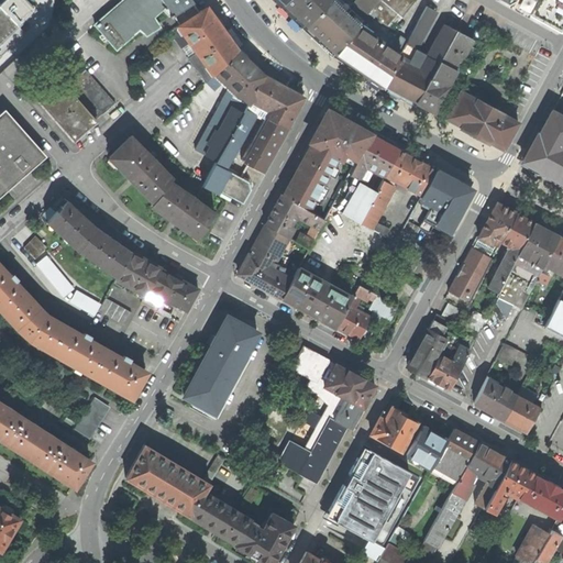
[(4,0),(0,4),(0,45),(37,11),(26,0),(4,0)]
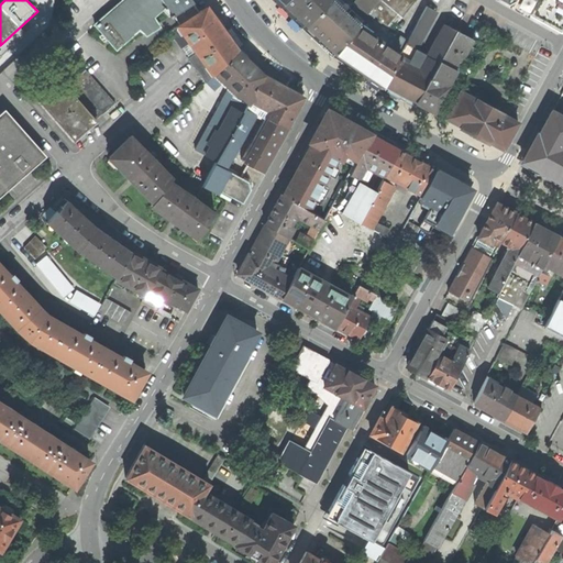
[(161,0),(121,0),(95,24),(117,50),(139,30),(143,32),(157,23),(153,17),(163,8),(168,14),(167,14),(168,15),(172,13),(170,11),(169,12),(161,0)]
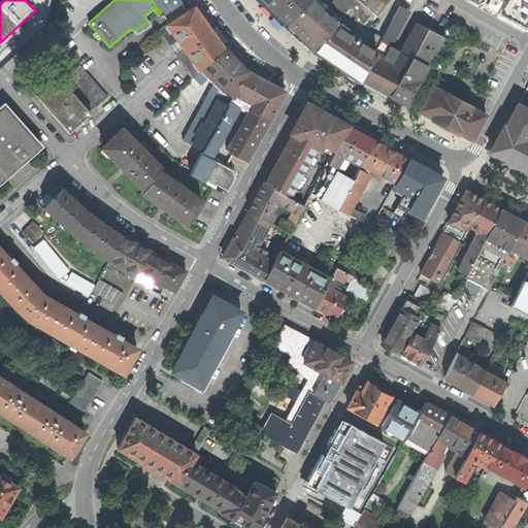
[(180,1),(179,0),(151,0),(159,11),(160,10),(161,12),(168,24),(187,11),(179,1),(180,1)]
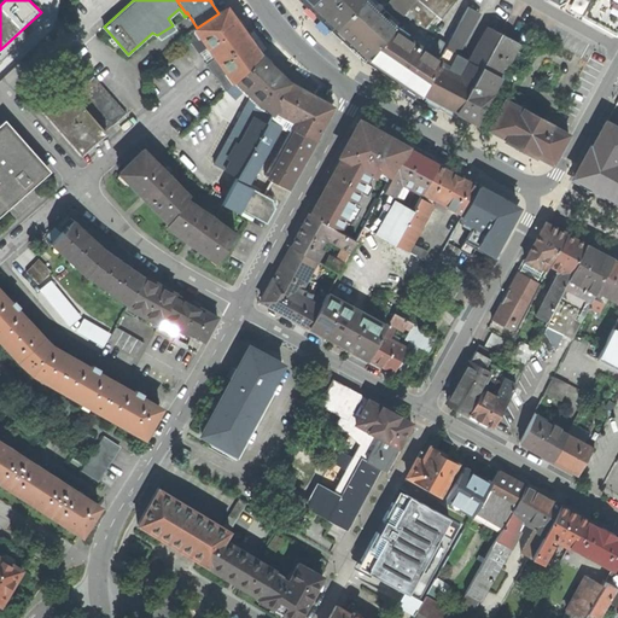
[(313,0),(310,3),(336,27),(361,0),(313,0)]
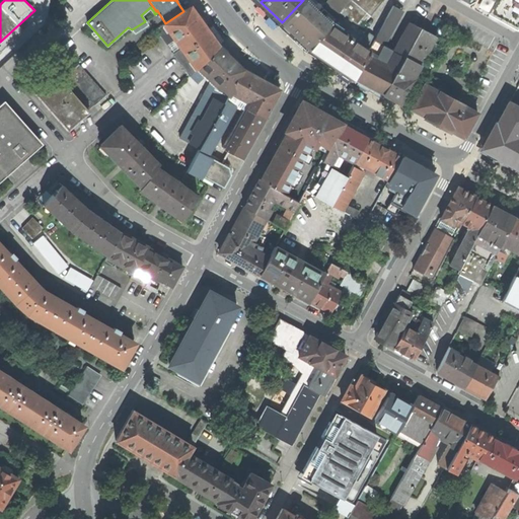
[(313,0),(303,0),(282,22),(310,49),(329,23),(320,15),(322,13),(319,10),(322,8),(313,0)]
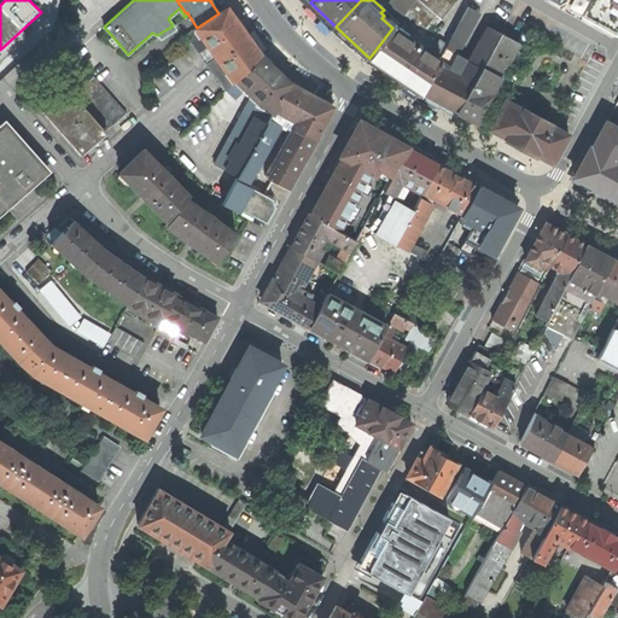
[(390,0),(384,10),(380,12),(384,16),(382,18),(392,28),(401,18),(415,0),(390,0)]
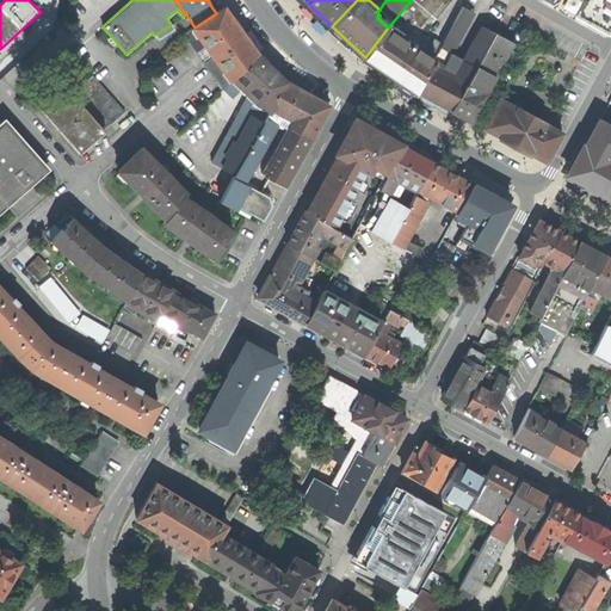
[(411,0),(396,18),(417,31),(431,14),(436,19),(451,0),(411,0)]
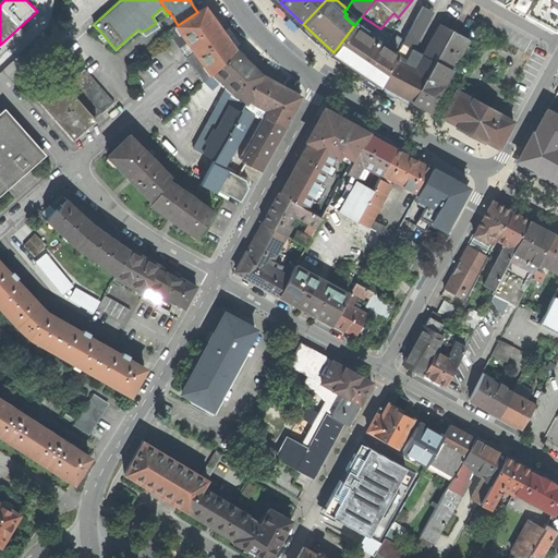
[(553,0),(533,0),(533,1),(526,14),(541,22),(541,21),(553,0)]
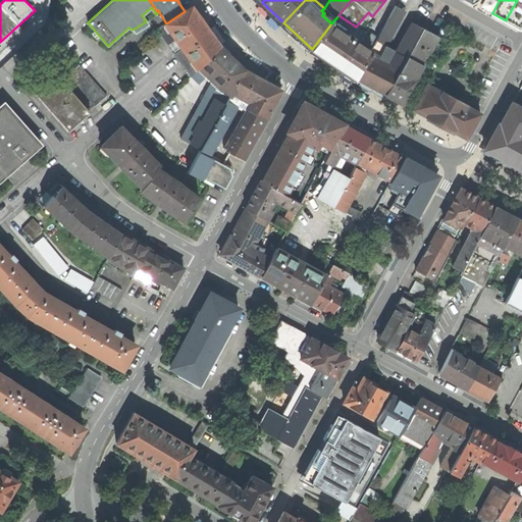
[(521,0),(517,0),(506,19),(521,29),(521,28),(521,0)]
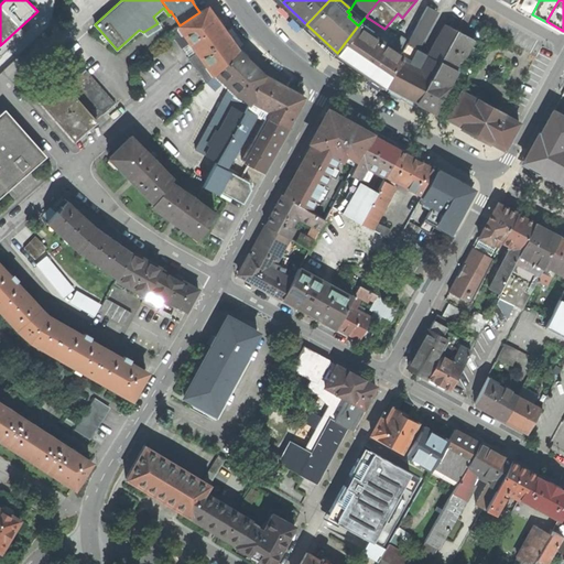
[(408,41),(401,53),(408,57),(413,46),(418,49),(433,19),(437,11),(427,6),(408,41)]
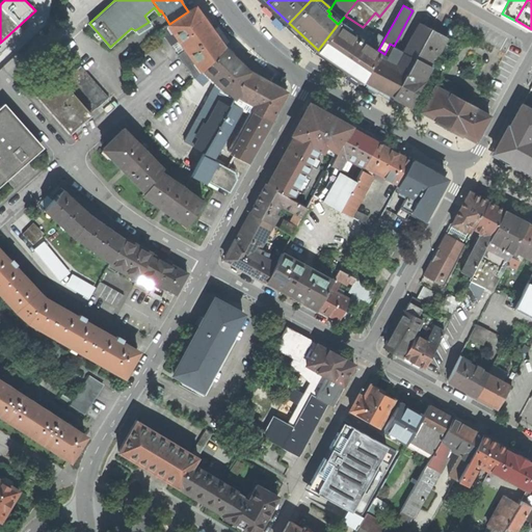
[(203,70),(224,48),(195,6),(188,11),(169,24),(160,29),(166,38),(171,46),(181,38),(187,48),(179,55),(194,78),(203,70)]
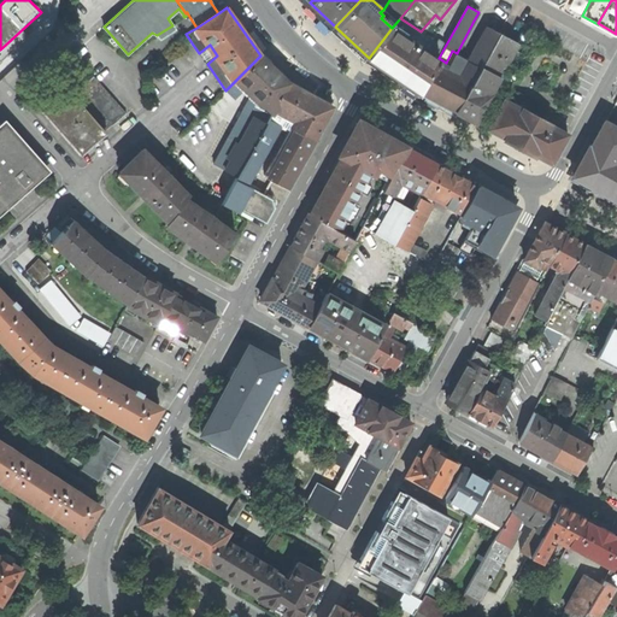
[(400,18),(392,28),(438,60),(439,58),(446,45),(439,40),(436,42),(421,31),(400,18)]
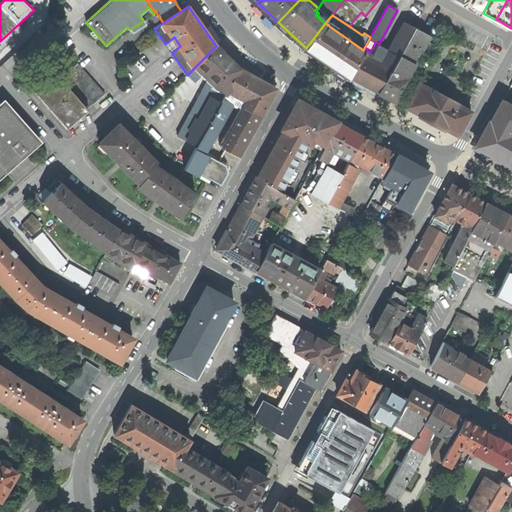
[(325,23),(306,48),(349,77),(361,54),(363,50),(325,23)]
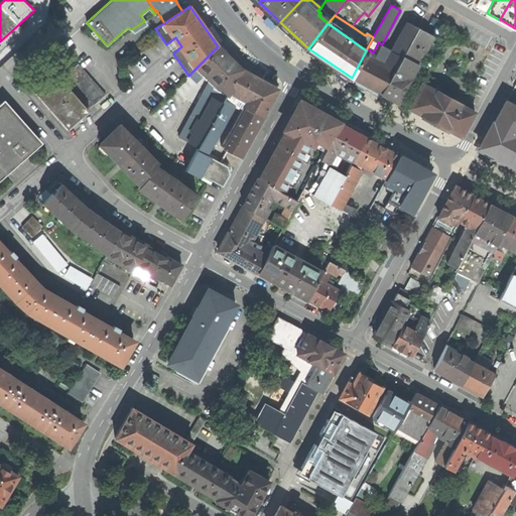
[(393,71),(416,28),(407,23),(391,52),(394,54),(387,68),(393,71)]
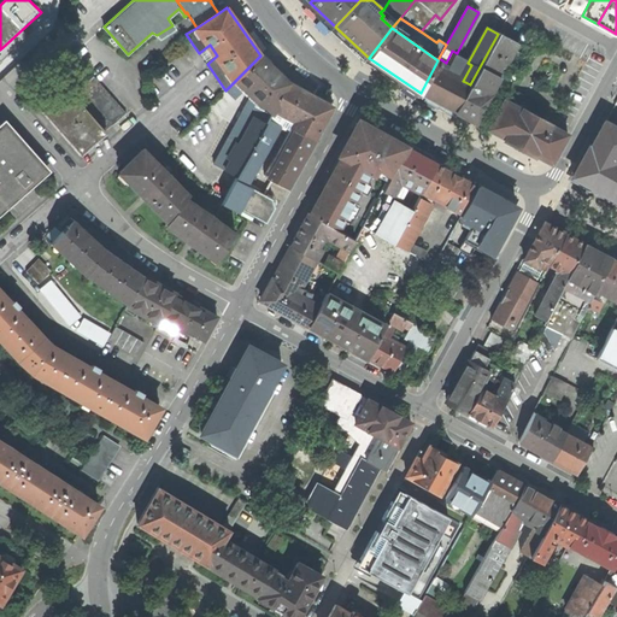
[(470,84),(456,112),(475,123),(488,99),(492,100),(494,99),(500,89),(499,86),(495,84),(518,43),(499,33),(498,34),(470,84)]
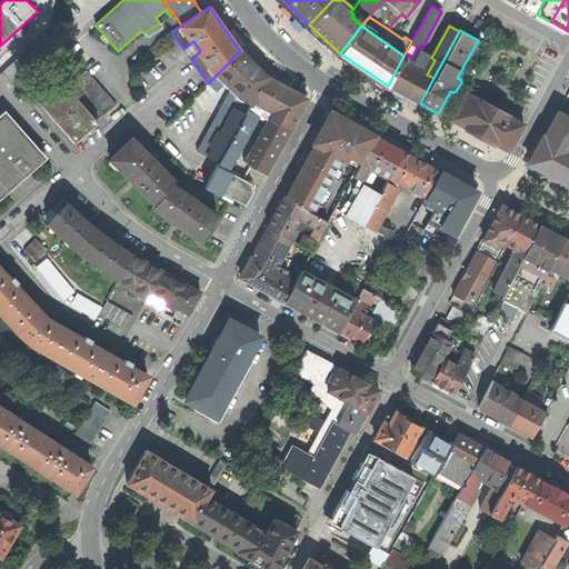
[(266,76),(240,51),(217,75),(231,89),(240,98),(242,95),(250,103),(266,76)]
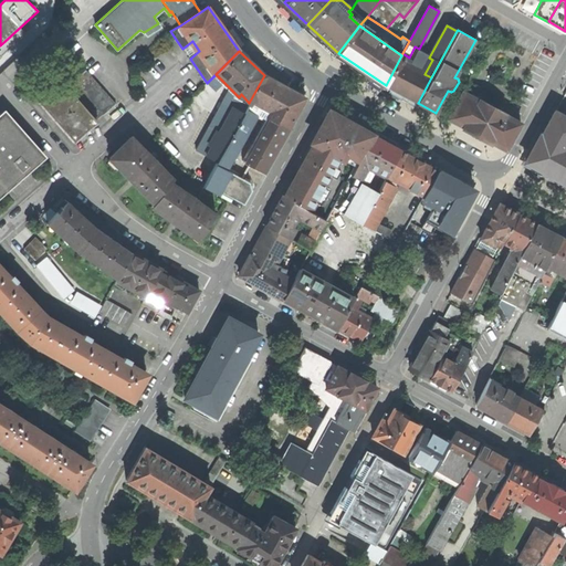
[(418,103),(431,77),(425,74),(399,60),(386,85),(418,103)]
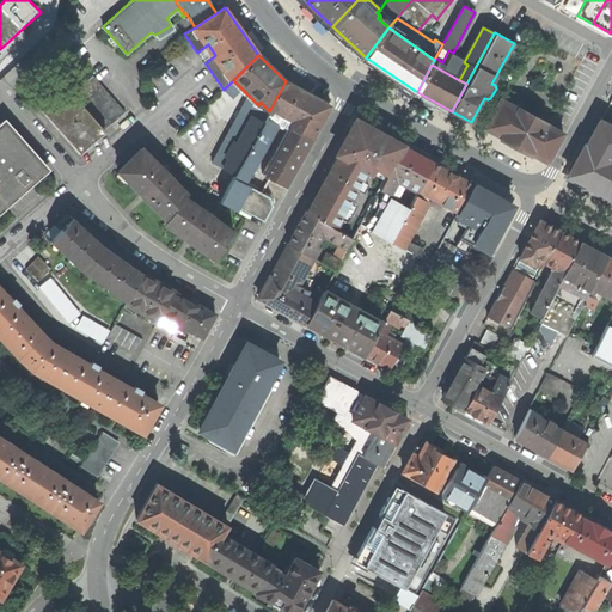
[(293,69),(303,78),(306,74),(297,66),(293,69)]
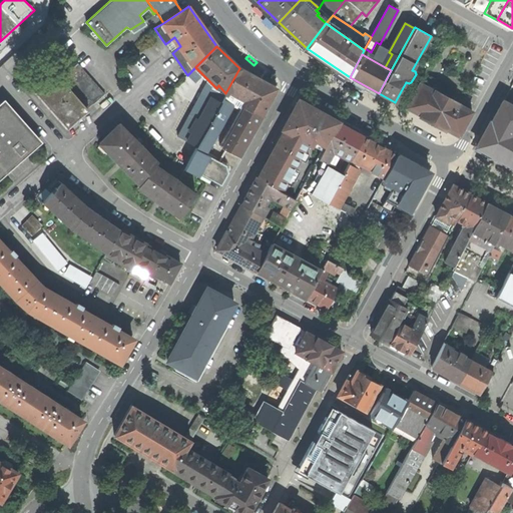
[(78,62),(66,73),(93,104),(105,94),(78,62)]
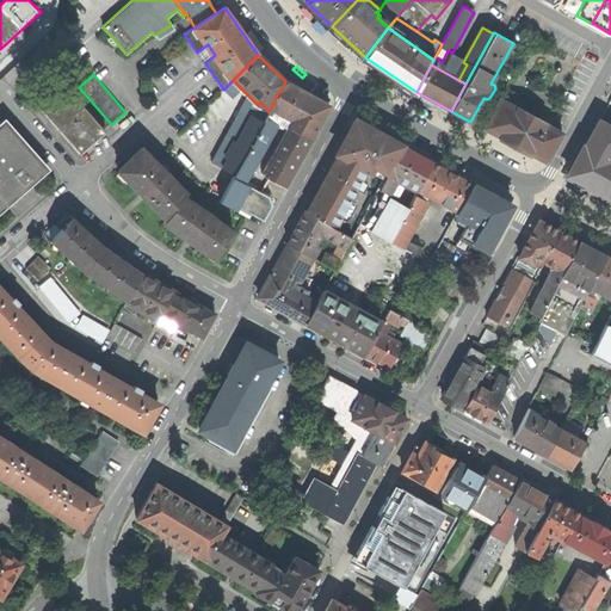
[(285,81),(269,111),(234,174),(233,177),(244,183),(247,177),(250,178),(254,171),(252,168),(278,119),(291,128),(273,161),(269,159),(261,173),(284,186),(329,105),(316,99),(285,81)]
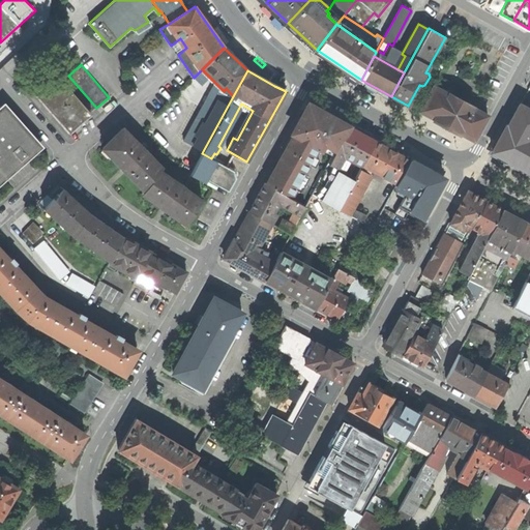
[(53,72),(32,91),(68,133),(90,114),(53,72)]
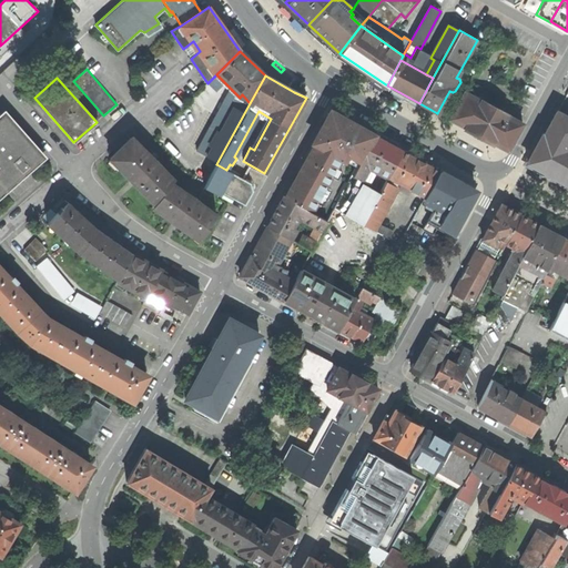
[(240,98),(231,89),(196,151),(217,162),(250,103),(242,94),(240,98)]
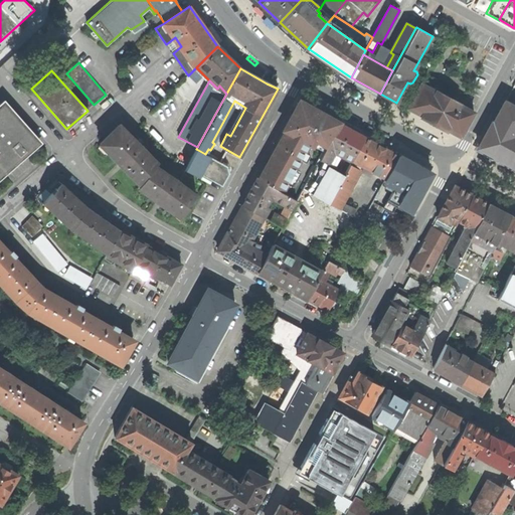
[(420,82),(406,108),(421,116),(421,117),(445,130),(446,129),(461,137),(474,113),(460,105),(460,104),(436,91),(435,91),(420,82)]
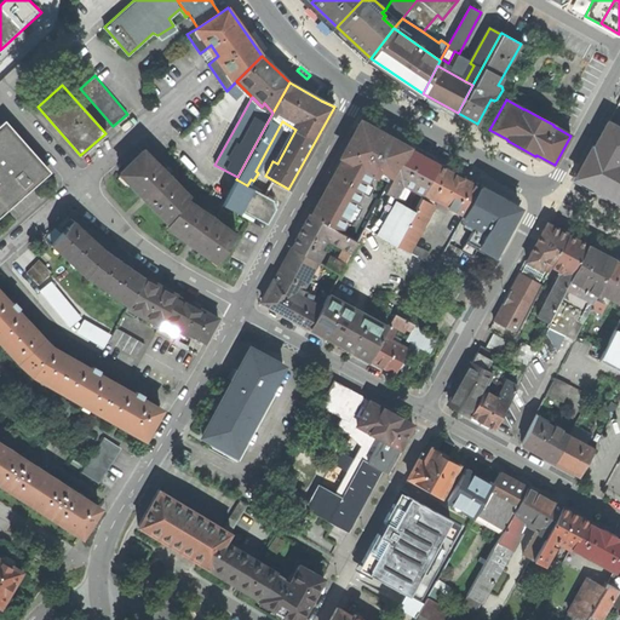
[(619,201),(619,128),(608,122),(593,149),(592,148),(577,178),(619,201)]
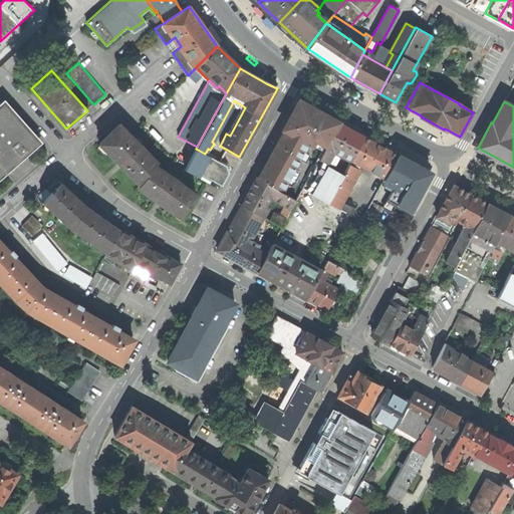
[(0,105),(0,176),(38,142),(4,102),(0,105)]
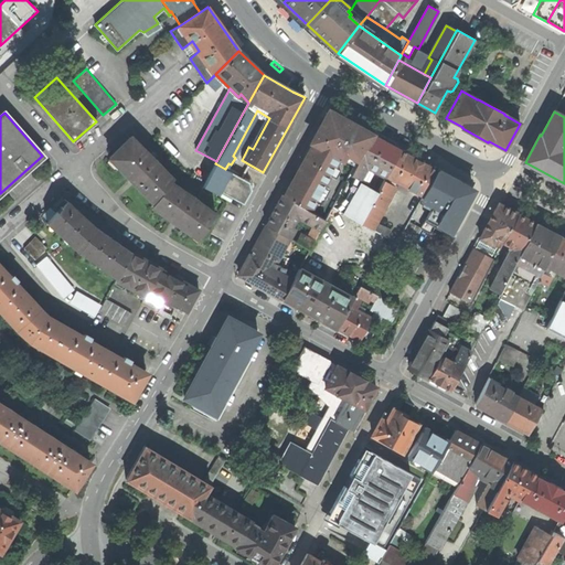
[(372,135),(331,113),(315,142),(339,157),(354,166),(358,160),(372,135)]
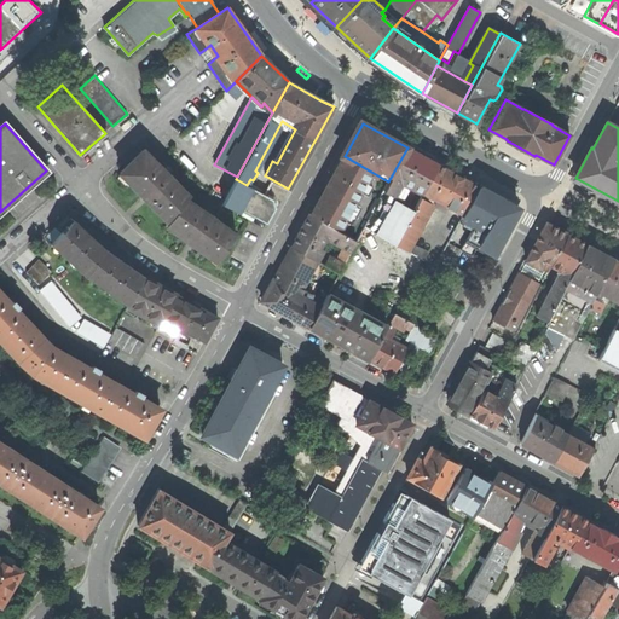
[(404,183),(422,194),(438,165),(408,148),(392,175),(404,183)]
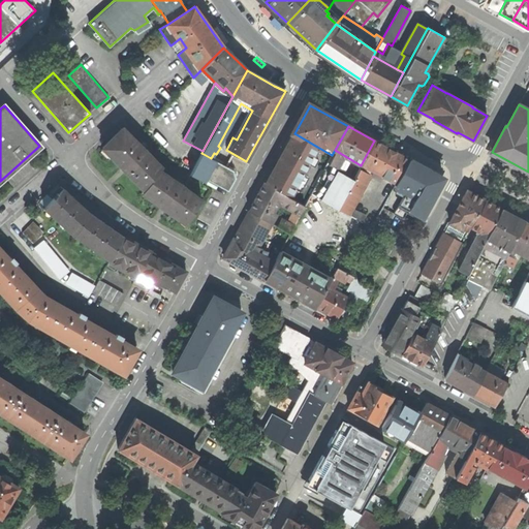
[(102,148),(143,189),(159,170),(161,168),(122,128),(102,148)]
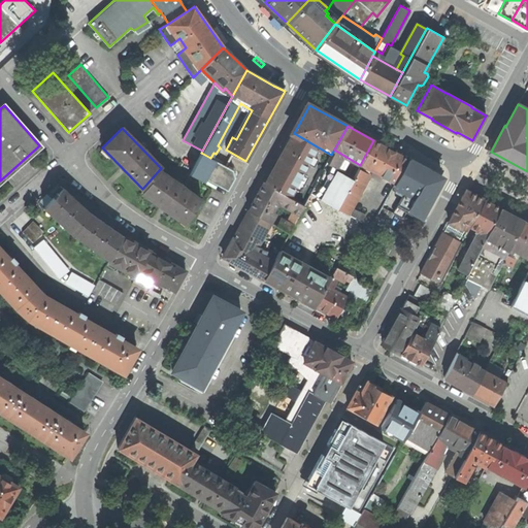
[(317,146),(294,133),(265,184),(289,196),(317,146)]
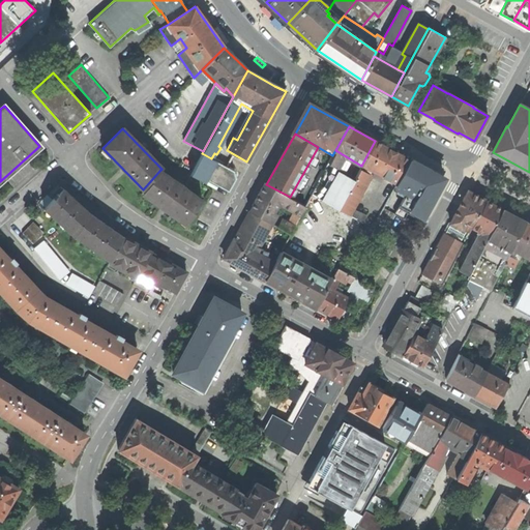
[(410,159),(375,141),(361,166),(371,170),(372,171),(396,184),(410,159)]
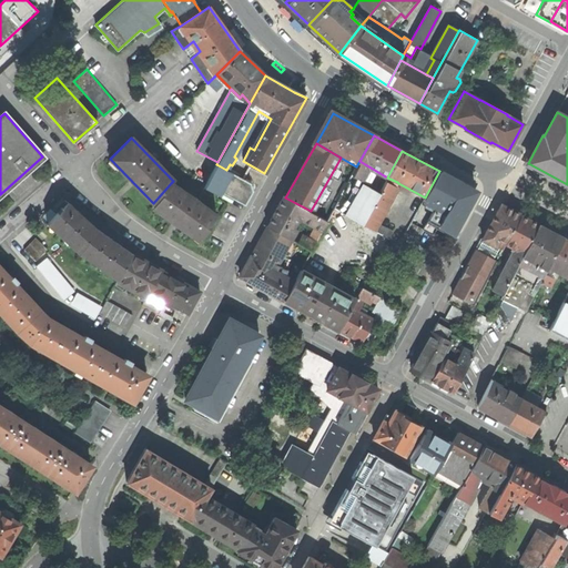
[(371,168),(359,161),(356,166),(352,175),(356,179),(363,182),(371,168)]
